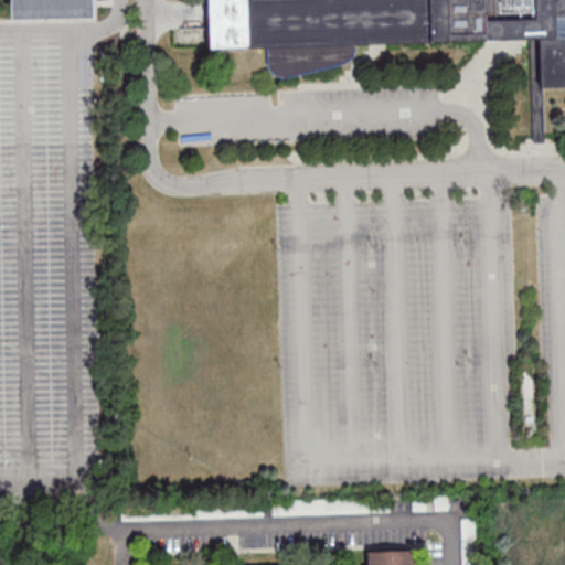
[(14,0),(102,0),(103,60),(16,62),(14,0)]
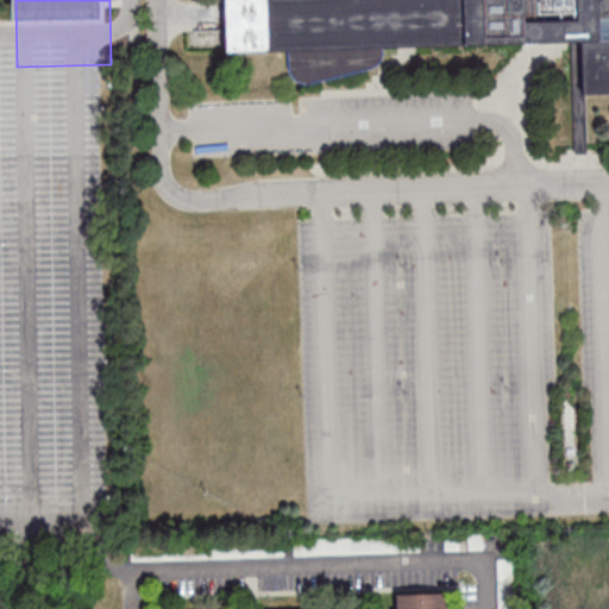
[(608,0),(224,0),(226,54),(288,50),(289,77),(383,74),(382,49),(581,41),(583,95),(608,93),(608,0)]
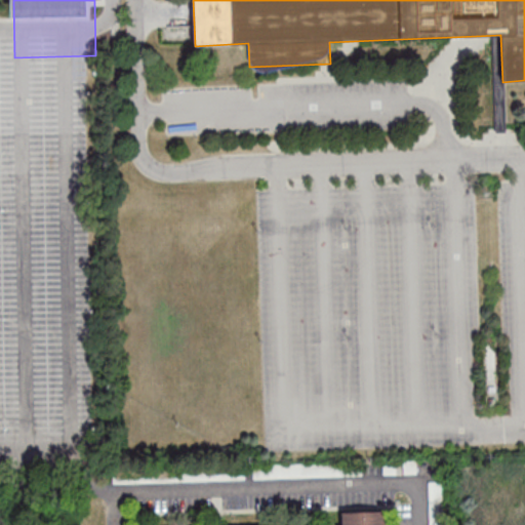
[(496,368),(496,342),(487,342),(487,368),(496,368)]
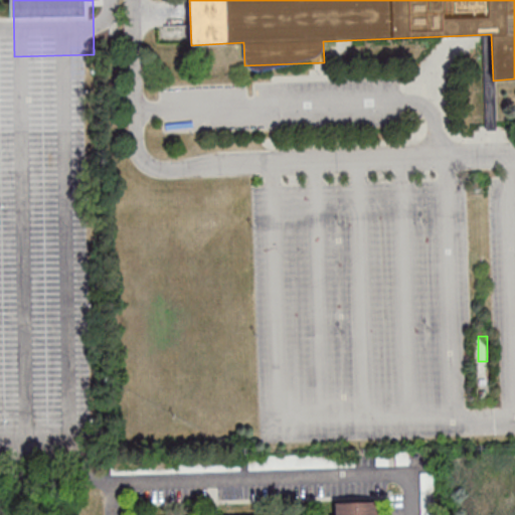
[(408,451),(395,452),(396,464),(409,463),(408,451)]
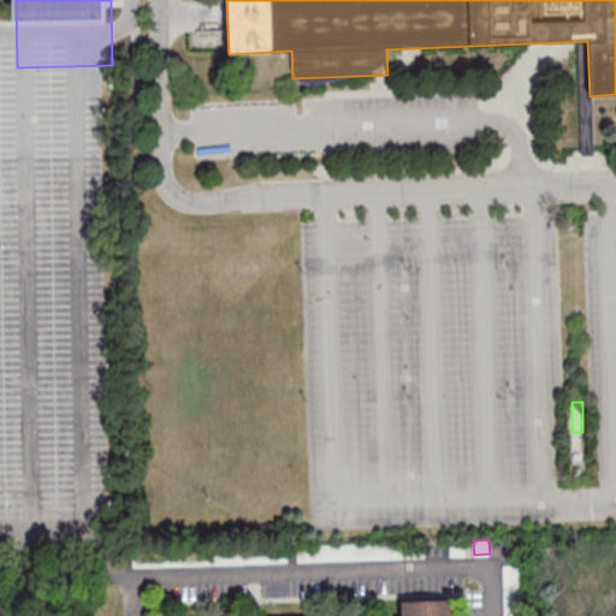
[(465,556),(465,544),(450,544),(450,556),(465,556)]
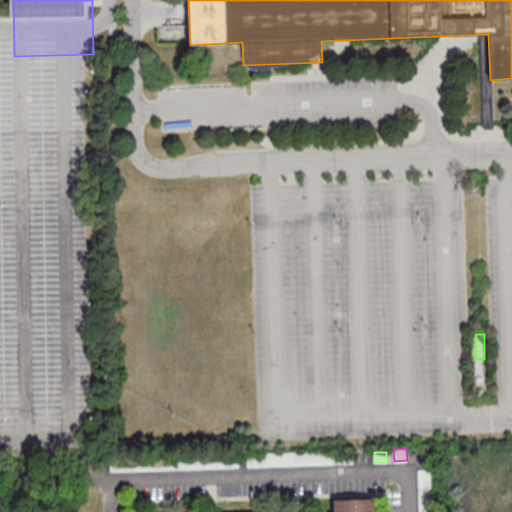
[(329,511),(329,501),(375,500),(375,511),(329,511)]
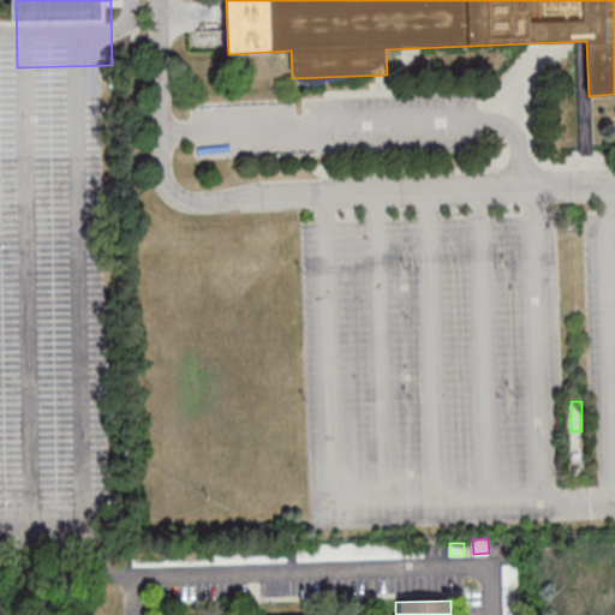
All buildings are outlined.
